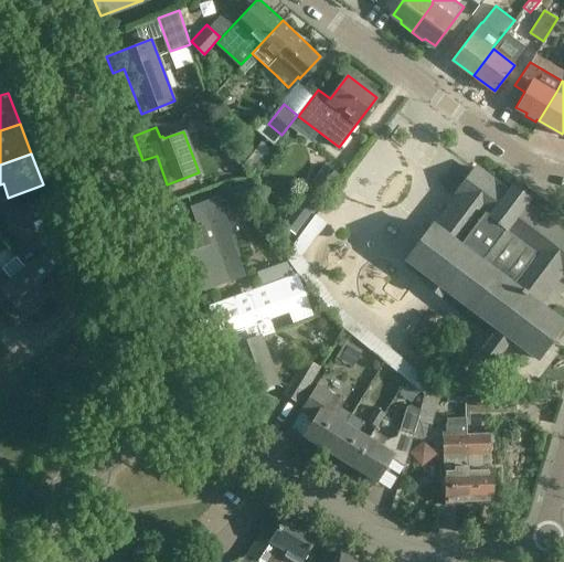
[(305,197),(284,223),(298,234),(318,208),(342,176),(326,162),(300,194),(305,197)]
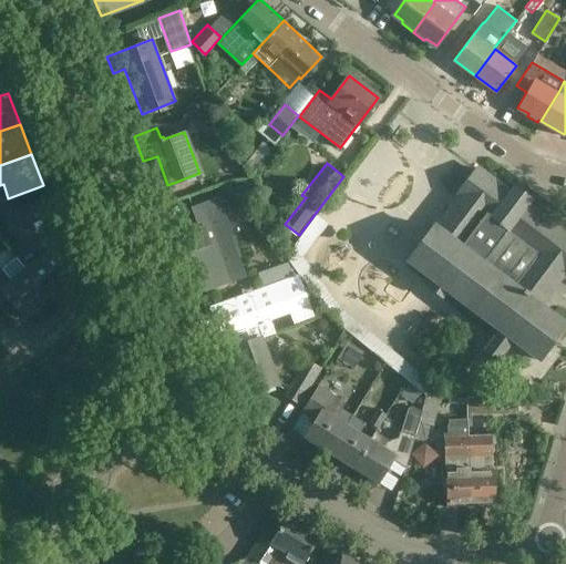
[(565,233),(477,166),(459,192),(461,193),(436,226),(434,224),(408,259),(434,279),(429,287),(441,297),(448,289),(497,327),(482,348),(498,361),(515,340),(539,359),(565,326),(565,324),(539,305),(565,272),(565,233)]
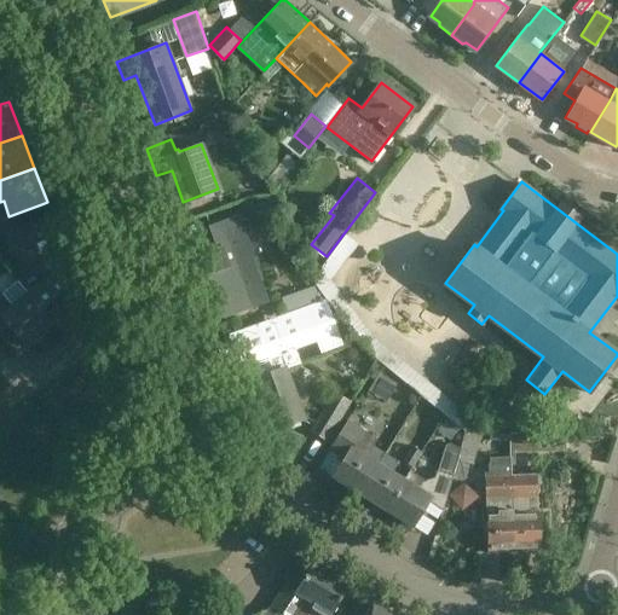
[(45,215),(45,214),(22,222),(29,241),(56,231),(48,214),(45,215)]
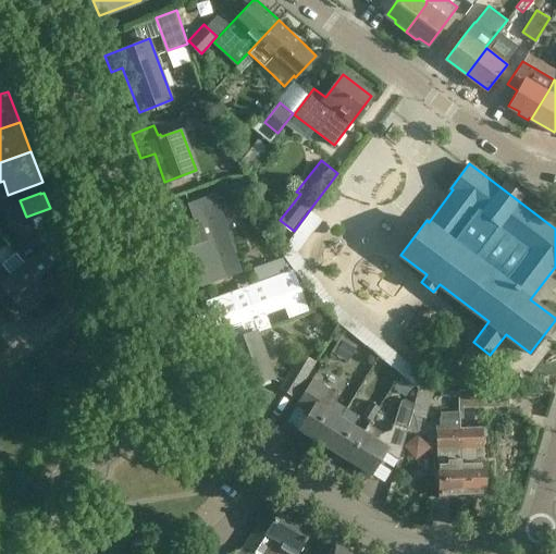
[(229,231),(214,194),(189,204),(197,223),(173,232),(178,248),(188,245),(202,284),(241,270),(226,232),(229,231)]
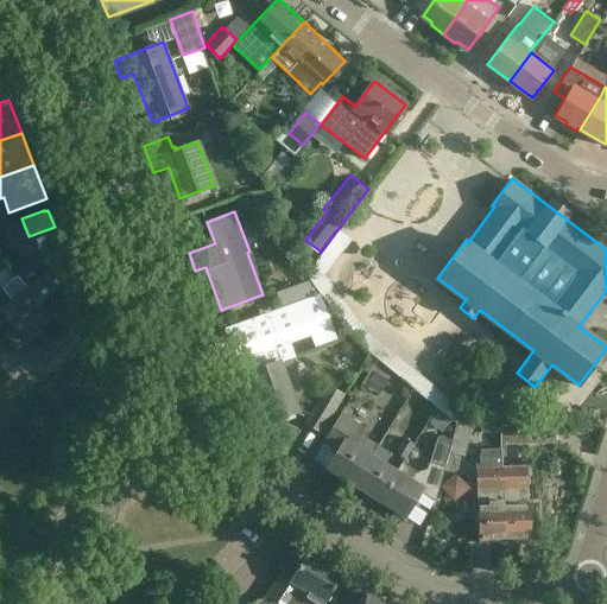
[(340,228),(307,273),(327,273),(353,237),(341,229),(340,228)]
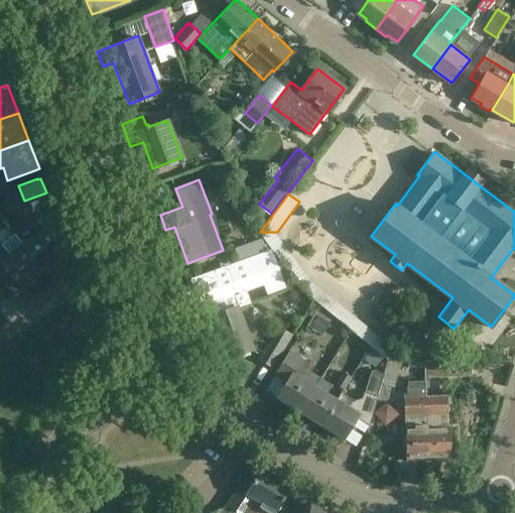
[(15,232),(40,263),(51,254),(55,259),(68,248),(47,224),(46,225),(37,214),(15,232)]
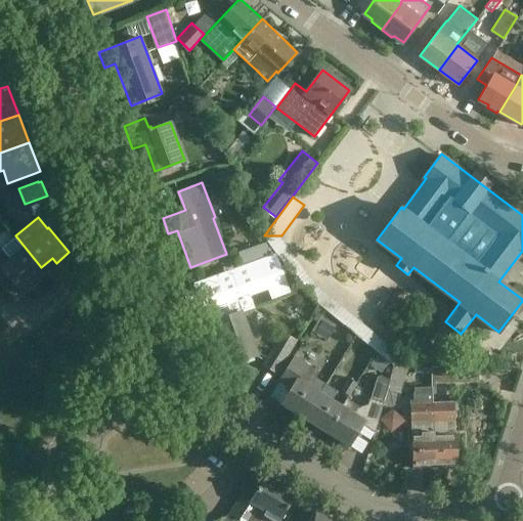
[(0,281),(8,275),(22,292),(34,280),(31,276),(41,267),(15,235),(3,247),(0,249),(0,281)]
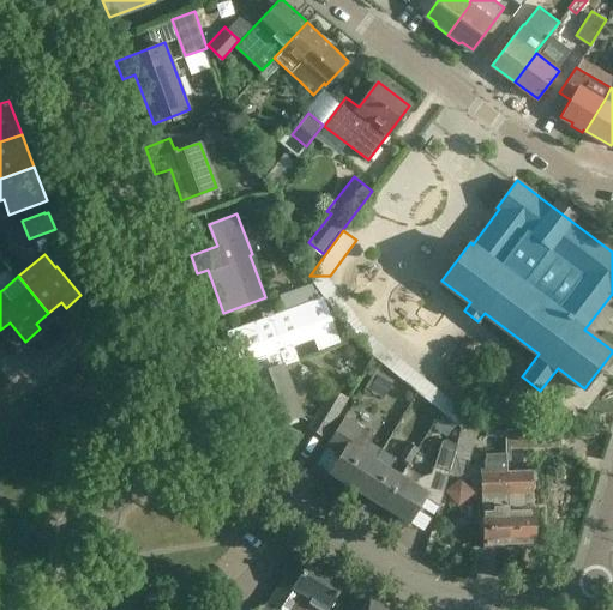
[(322,296),(310,301),(226,331),(229,340),(216,345),(224,369),(241,363),(246,378),(281,364),(296,358),(290,343),(312,336),(317,349),(338,342),(322,296)]
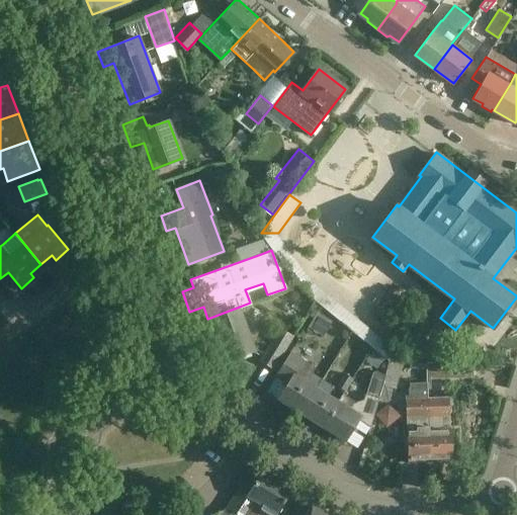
[(237,308),(207,319),(206,319),(214,339),(219,338),(227,360),(252,350),(237,308)]
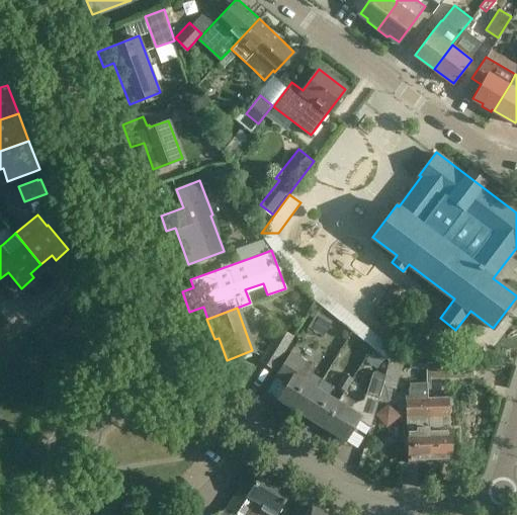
[(294,334),(278,325),(259,359),(274,368),(294,334)]
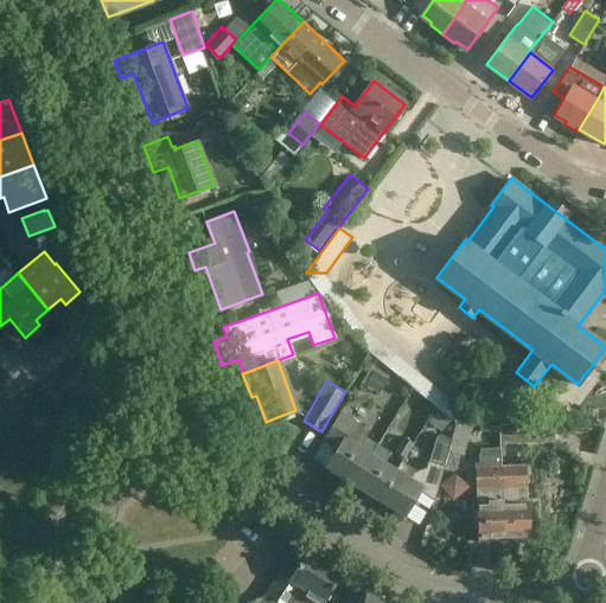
[(357,417),(343,409),(324,438),(338,448),(326,466),(352,482),(378,442),(365,435),(370,427),(356,418),(357,417)]
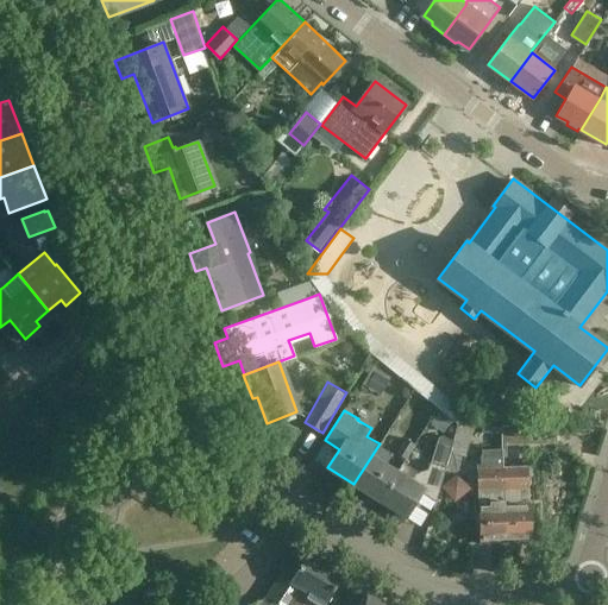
[(457,423),(453,439),(453,440),(445,467),(446,468),(457,471),(463,453),(467,454),(475,424),(457,423)]
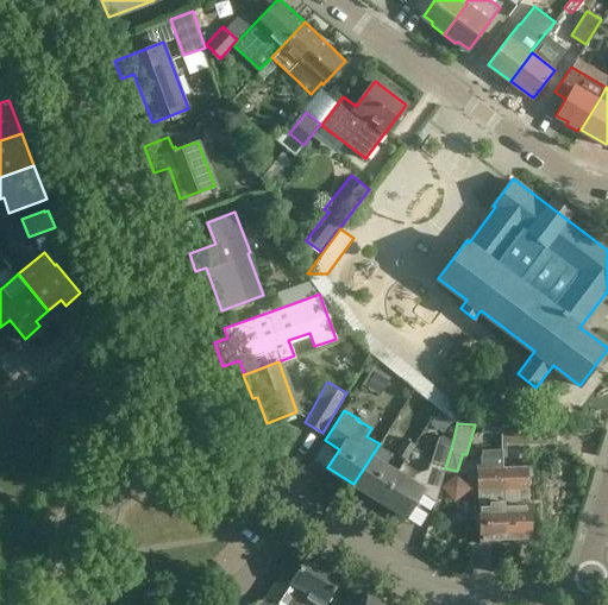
[(527,424),(500,424),(500,433),(501,445),(527,443),(527,424)]
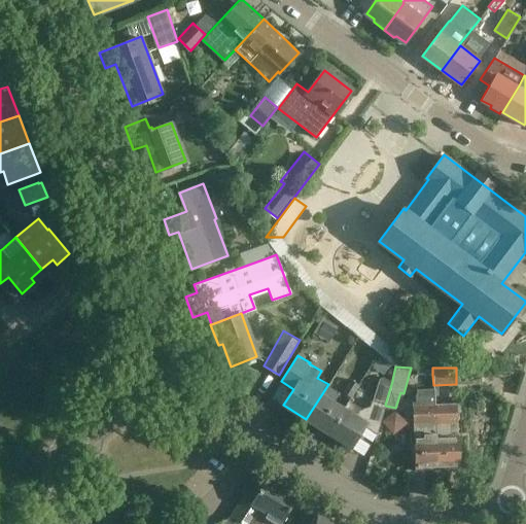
[(344,408),(343,407),(327,432),(351,448),(365,424),(378,432),(386,406),(385,405),(392,381),(392,380),(380,377),(374,399),(373,399),(371,405),(362,408),(349,399),(344,408)]
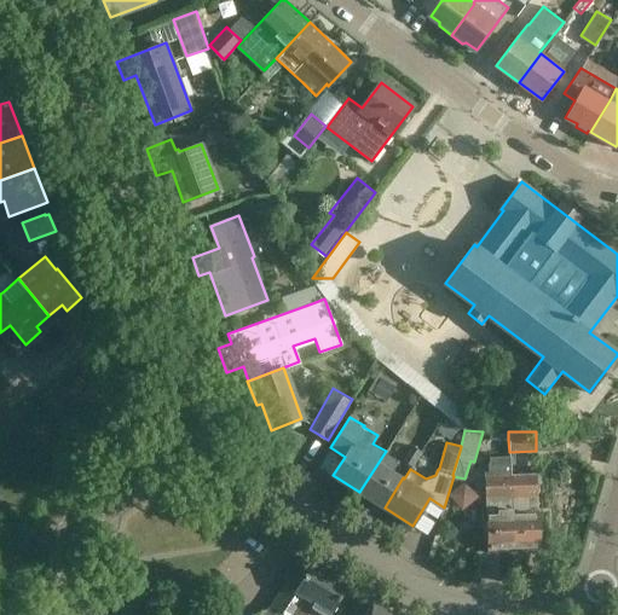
[(359,492),(385,508),(403,477),(392,471),(399,459),(386,451),(359,492)]
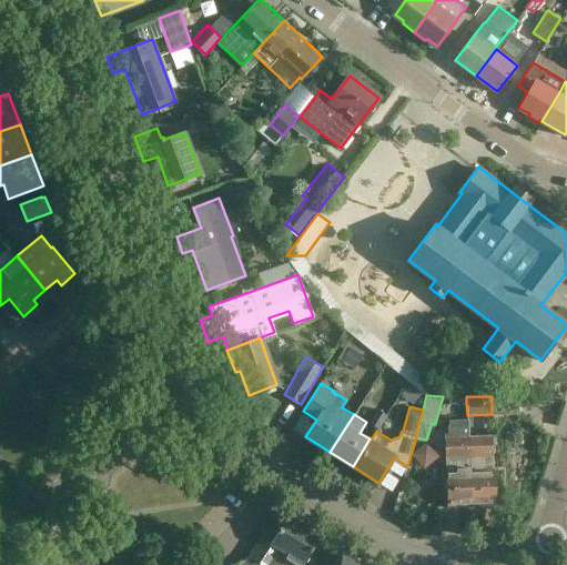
[(448,432),(444,433),(446,472),(448,504),(471,503),(468,436),(467,417),(447,419),(448,432)]
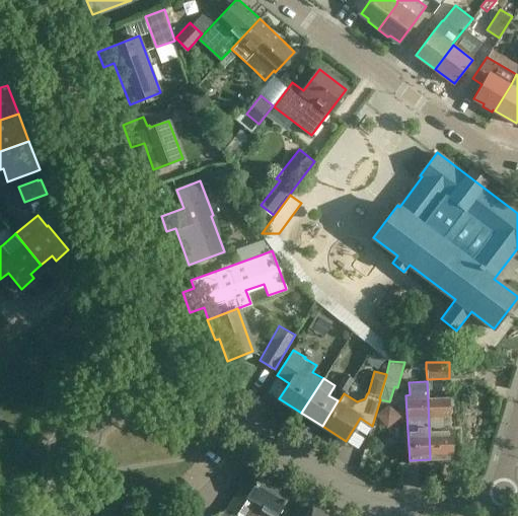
[(442,397),(428,398),(430,459),(452,458),(450,429),(442,429),(441,416),(443,416),(451,415),(450,397),(442,397)]
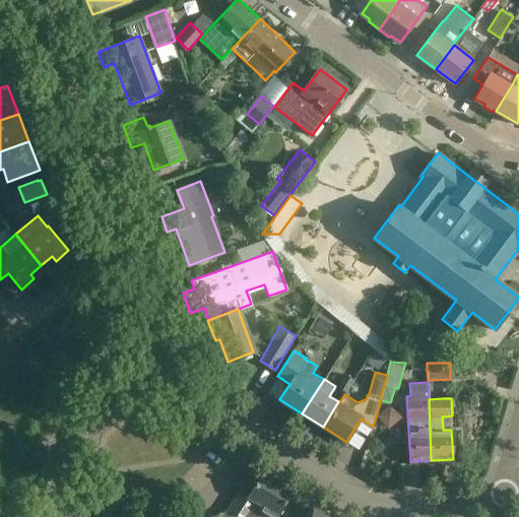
[(292,491),(262,472),(248,495),(239,489),(226,509),(213,516),(247,516),(251,512),(254,514),(260,513),(266,516),(281,516),(286,508),(282,506),(292,491)]
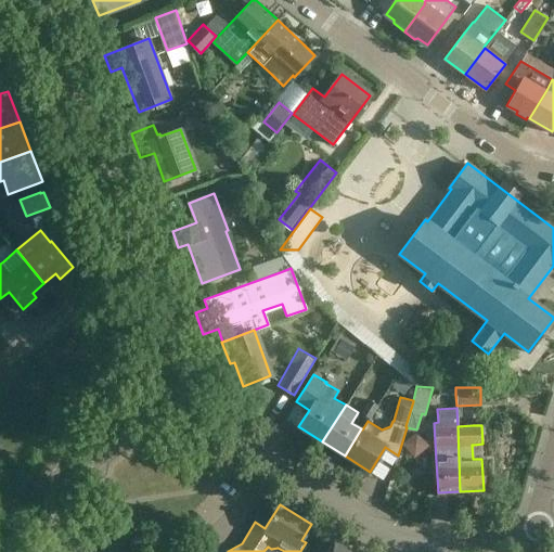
[(79,551),(68,538),(51,551),(95,551),(90,544),(80,551),(79,551)]
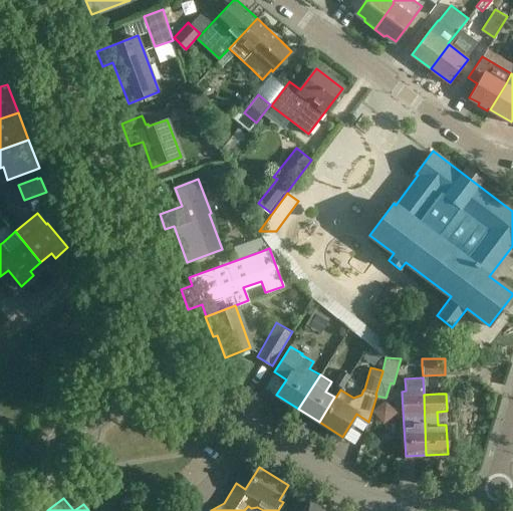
[(329,510),(330,510),(309,498),(301,510),(329,510)]
